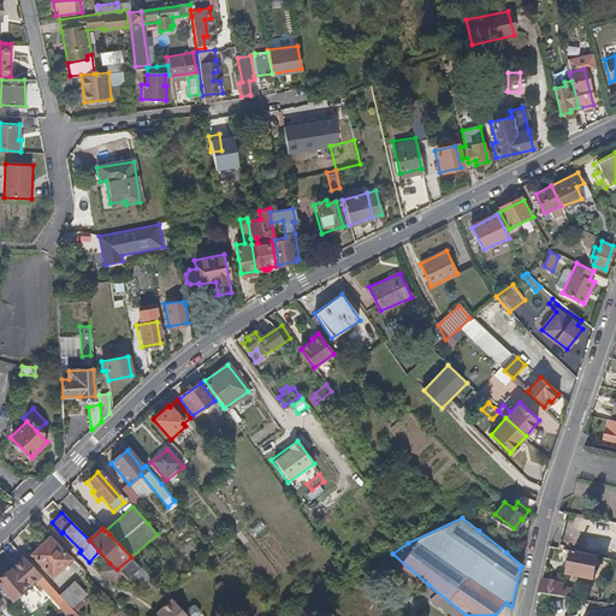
[(70,560),(49,538),(33,554),(53,575),(70,560)]
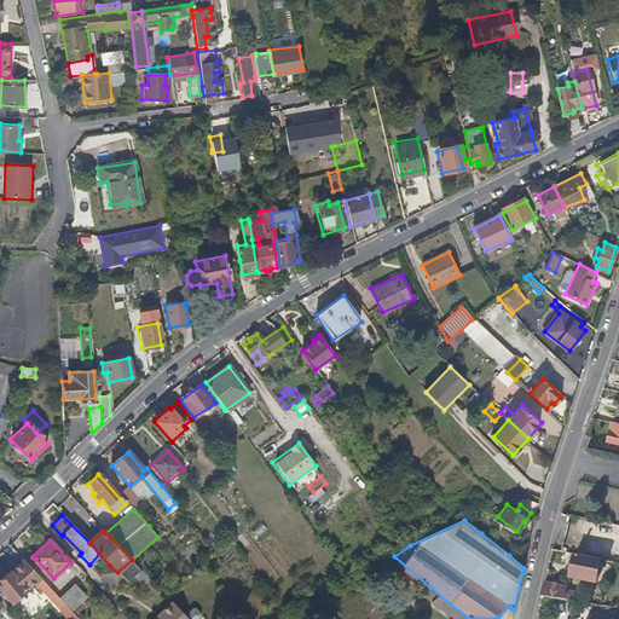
[(601,559),(574,554),(570,577),(596,583),(601,559)]
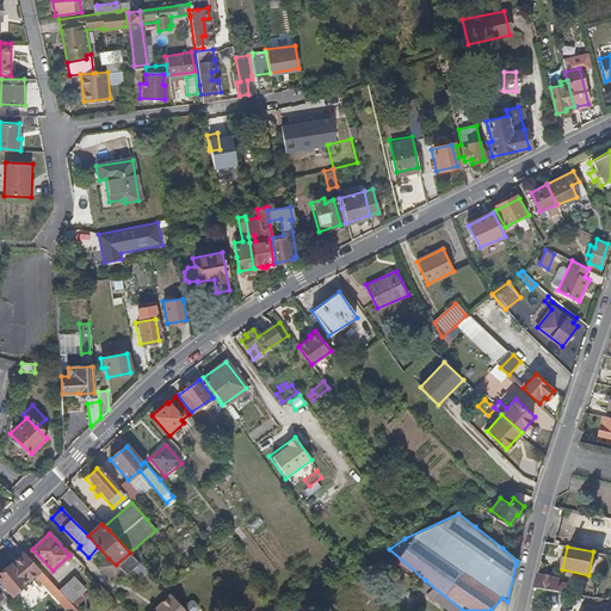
[(462,610),(425,580),(389,549),(381,554),(427,586),(421,592),(445,610),(462,610)]
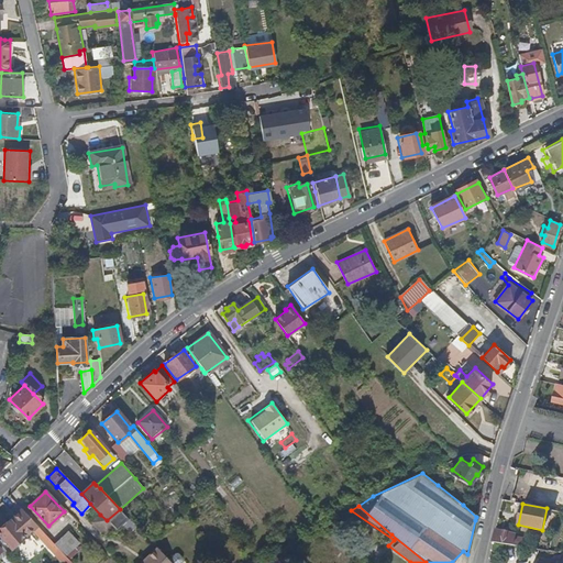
[(39,526),(22,508),(0,528),(0,537),(11,549),(39,526)]
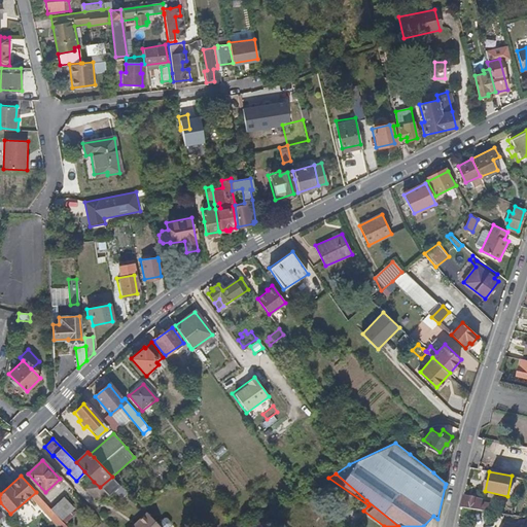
[(120,486),(112,477),(100,487),(105,493),(109,496),(120,486)]
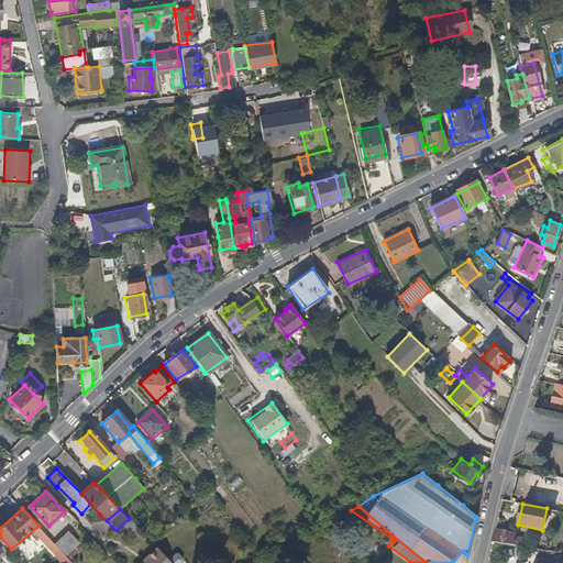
[(107,520),(100,515),(94,521),(105,532),(112,527),(107,520)]
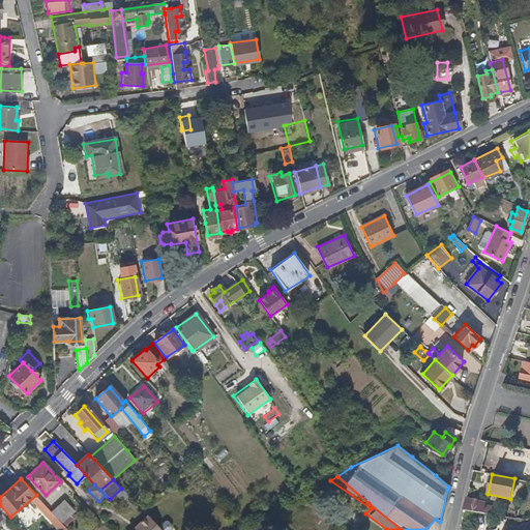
[(467,498),(464,510),(491,514),(492,506),(484,505),(484,501),(467,498)]
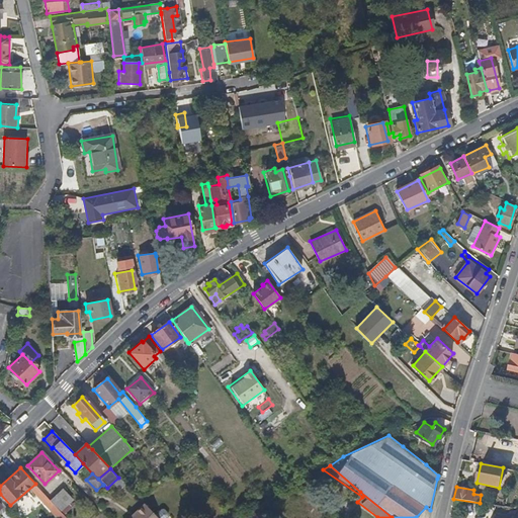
[(64,504),(54,493),(48,498),(52,501),(58,508),(64,504)]
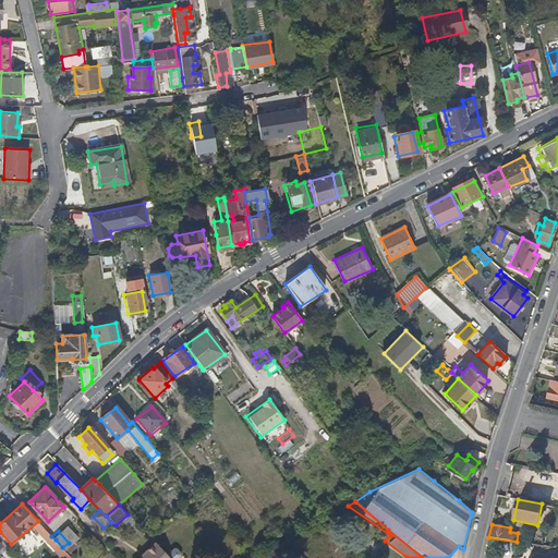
[(16,557),(0,538),(0,552),(5,557),(16,557)]
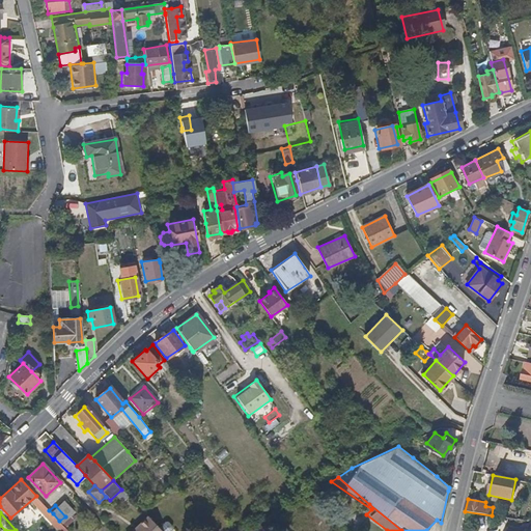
[(139,530),(161,530),(154,523),(148,518),(137,529),(139,530)]
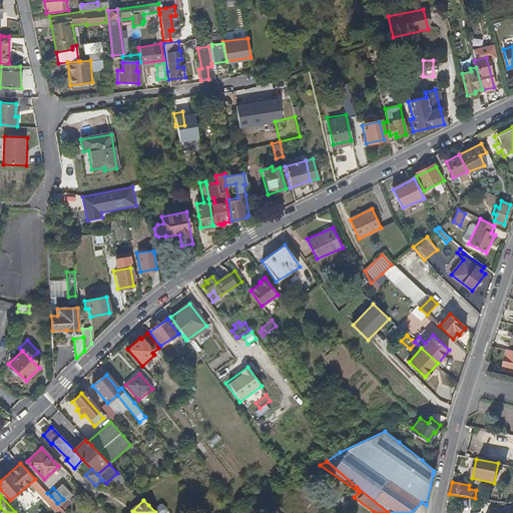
[(165,512),(163,504),(155,506),(157,512),(165,512)]
